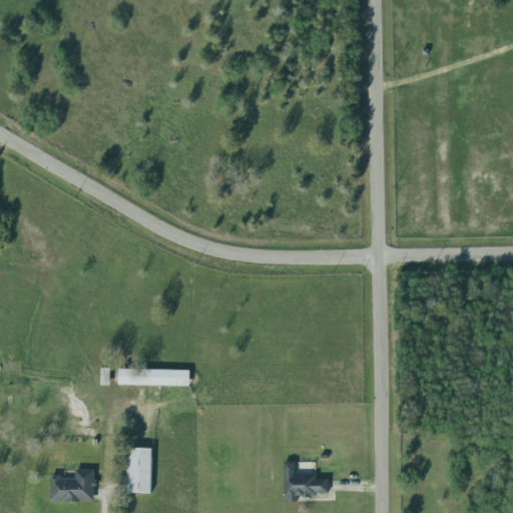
[(101,385),(110,385),(110,369),(101,369),(101,385)]
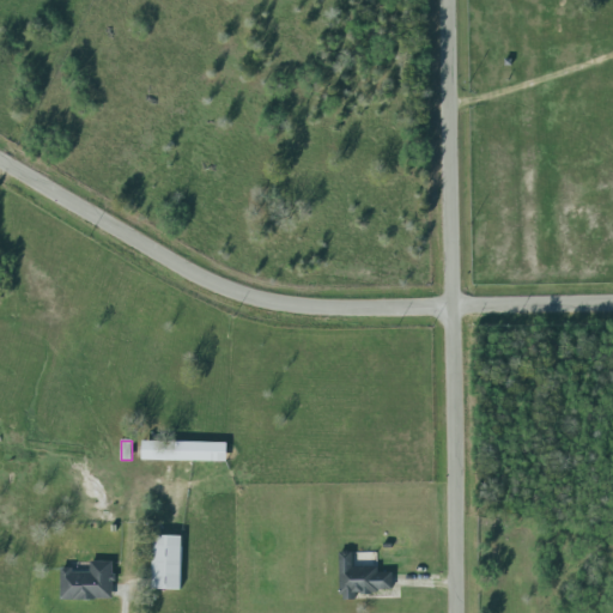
[(228,462),(228,443),(143,442),(143,460),(228,462)]
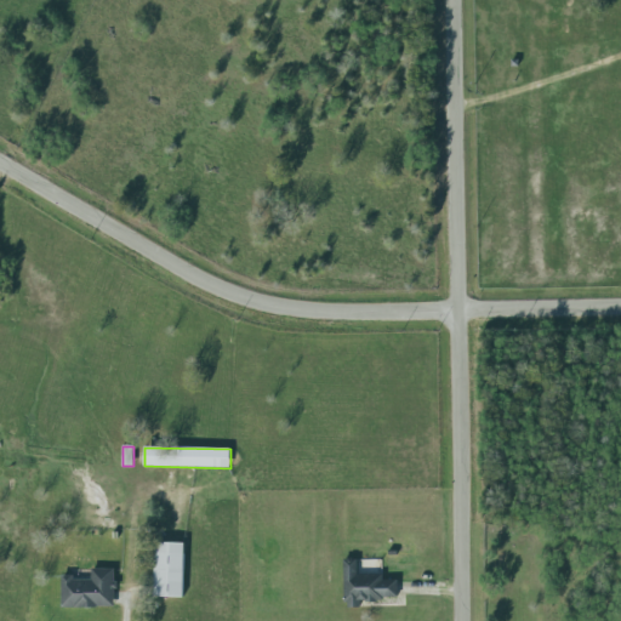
[(184,543),(155,543),(154,597),(183,597),(184,543)]
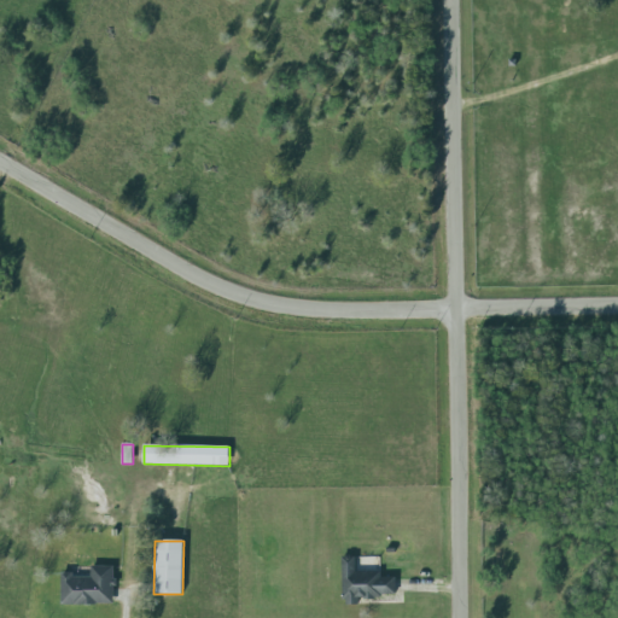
[(396,598),(396,578),(382,578),(382,572),(356,573),(355,558),(342,558),(343,605),(359,605),(359,598),(396,598)]
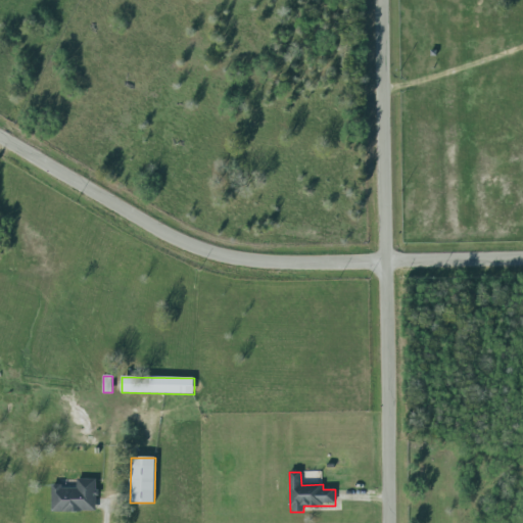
[(52,485),(61,486),(61,489),(78,489),(78,480),(96,480),(96,491),(98,491),(98,496),(96,496),(96,512),(82,512),(82,513),(52,513),(52,485)]
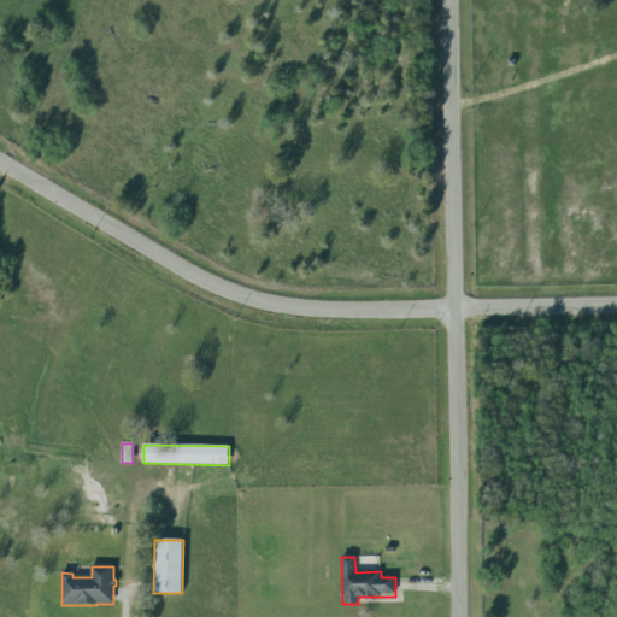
All buildings are outlined.
